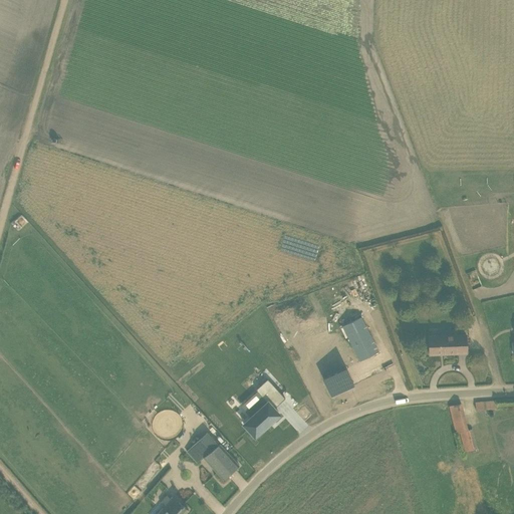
[(353,288),(367,285),(364,274),(350,278),(353,288)]
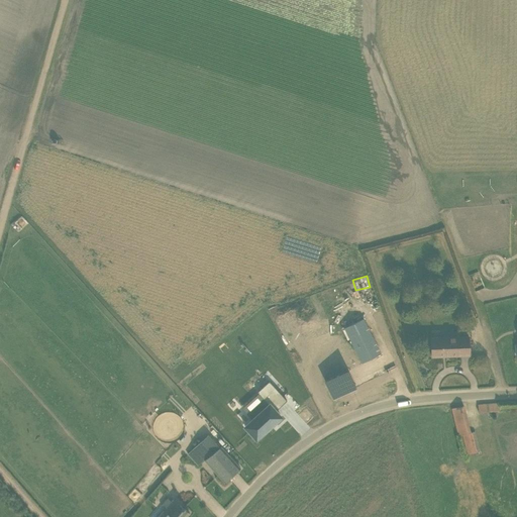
[(348,311),(367,306),(365,298),(346,303),(348,311)]
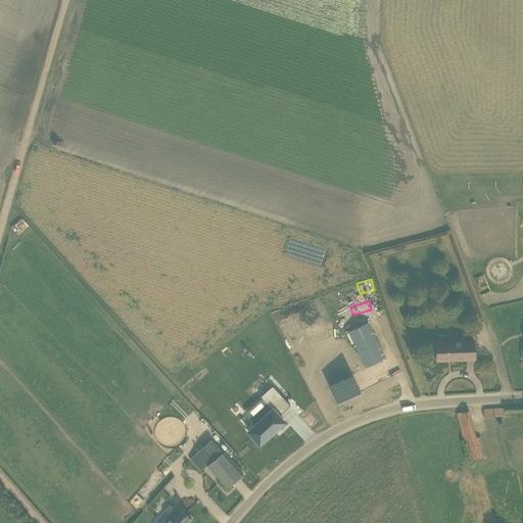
[(368,323),(348,333),(366,368),(385,358),(368,323)]
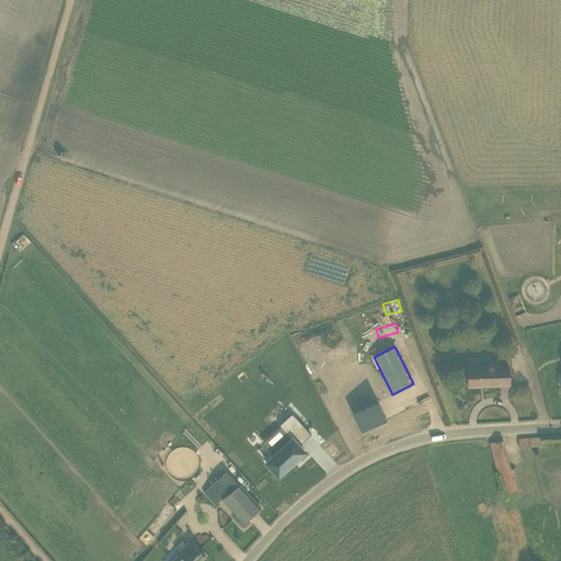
[(510,386),(510,375),(508,365),(468,367),(468,387),(510,386)]
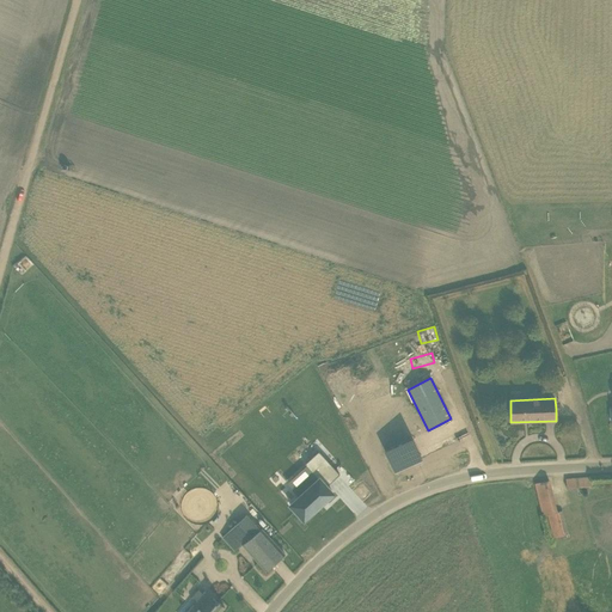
[(395,471),(421,458),(411,439),(385,451),(395,471)]
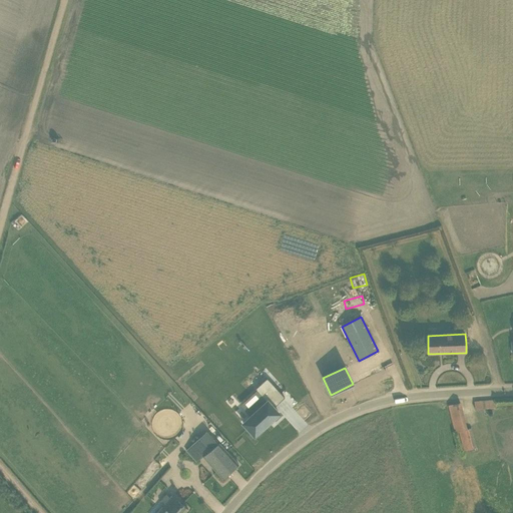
[(255,389),(263,397),(245,412),(250,417),(242,423),(254,436),(279,414),(274,408),(285,398),(267,378),(255,389)]
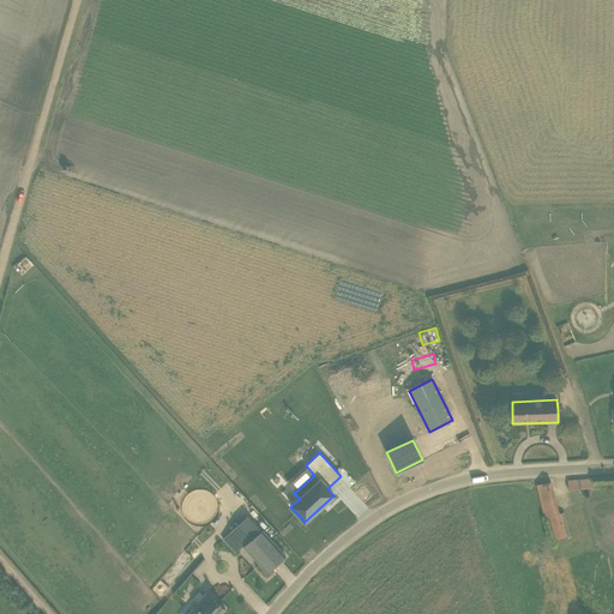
[(591,479),(567,481),(569,491),(593,488),(591,479)]
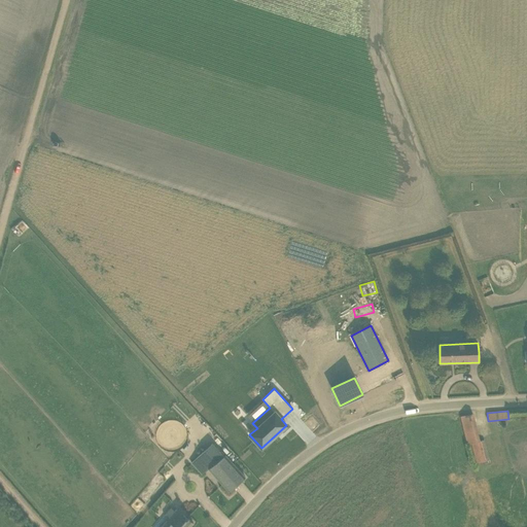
[(475,419),(472,413),(460,416),(462,422),(475,419)]
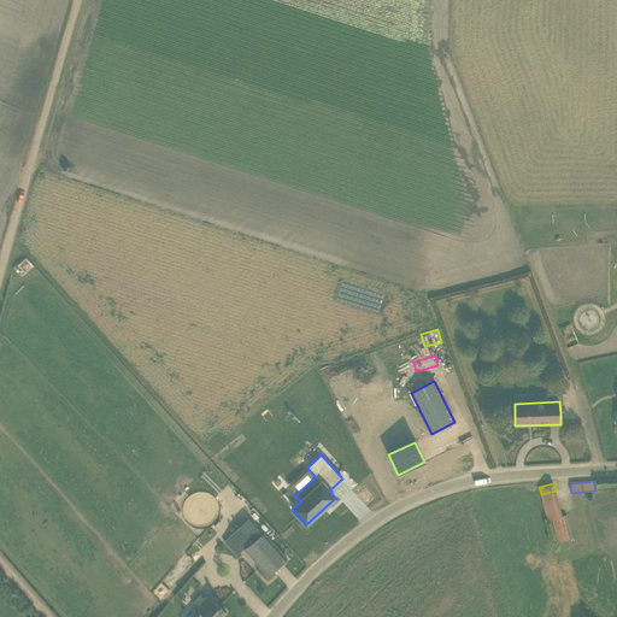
[(552,519),(558,542),(573,539),(566,515),(562,516),(552,519)]
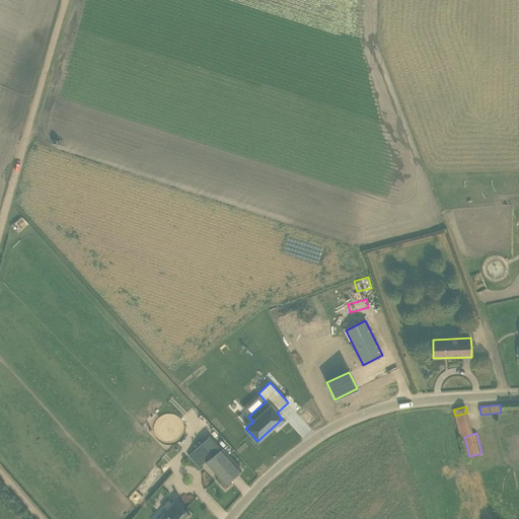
[(204,442),(195,451),(225,485),(241,470),(222,448),(215,453),(204,442)]
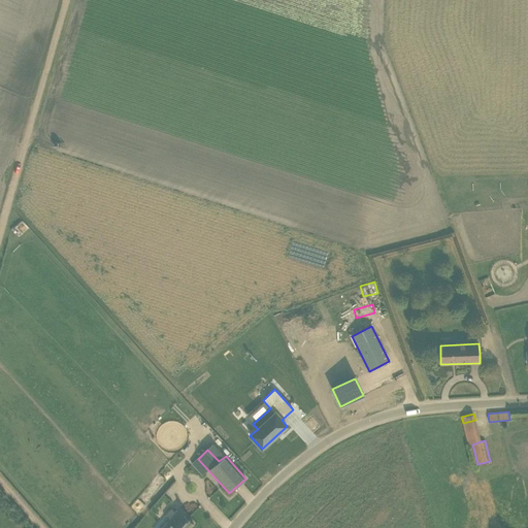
[(172,522),(166,527),(190,527),(194,524),(180,513),(177,516),(170,508),(164,516),(172,522)]
